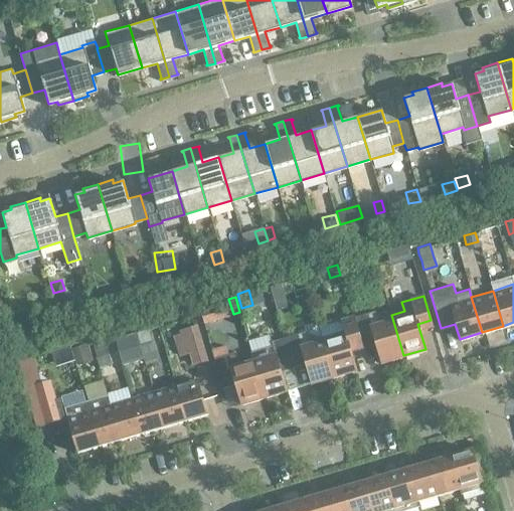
[(204,322),(218,318),(214,303),(199,307),(204,322)]
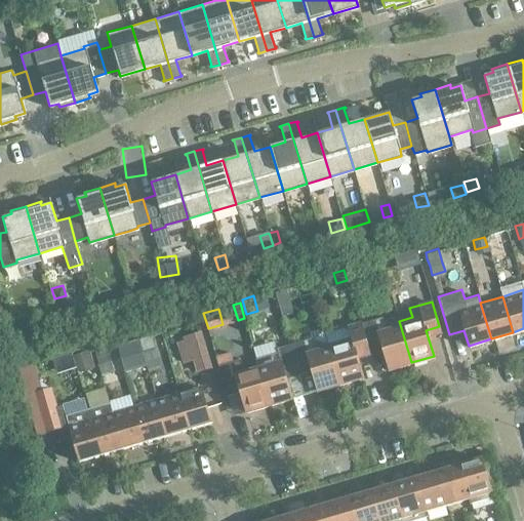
[(388,369),(411,362),(399,321),(385,325),(381,316),(360,322),(367,347),(380,344),(388,369)]
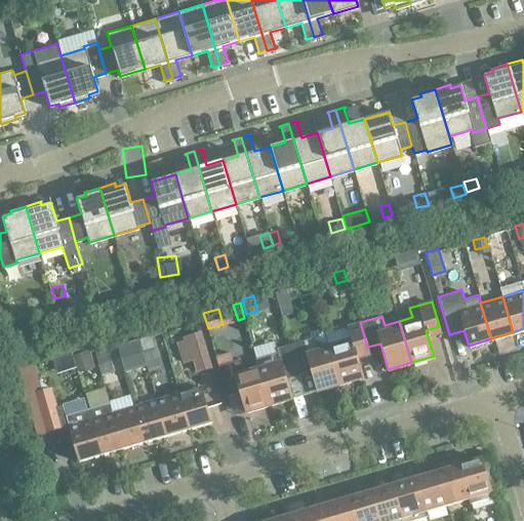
[(367,347),(360,322),(347,326),(350,335),(327,343),(339,384),(362,376),(355,351),(367,347)]
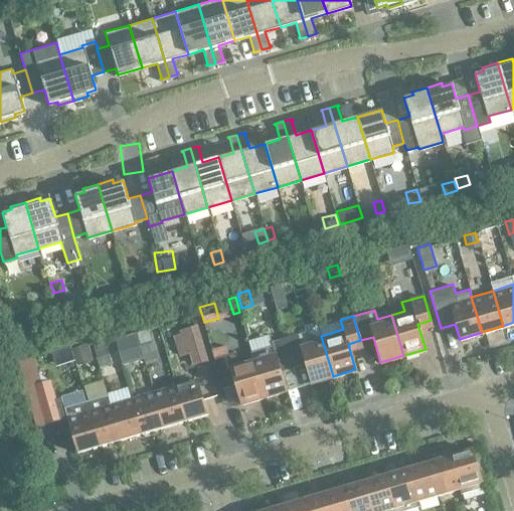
[(154,348),(148,327),(135,331),(142,351),(154,348)]
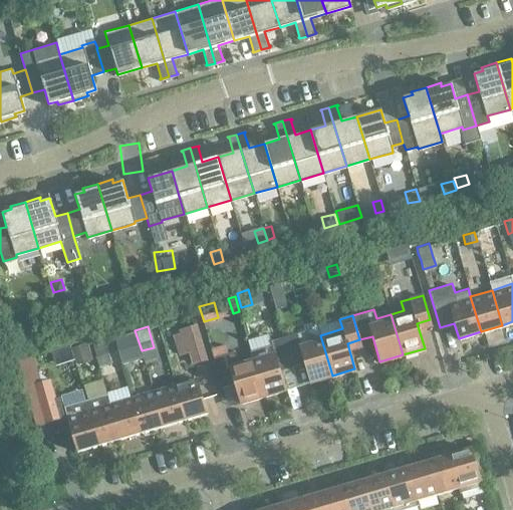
[(206,356),(199,335),(197,326),(172,333),(181,364),(206,356)]
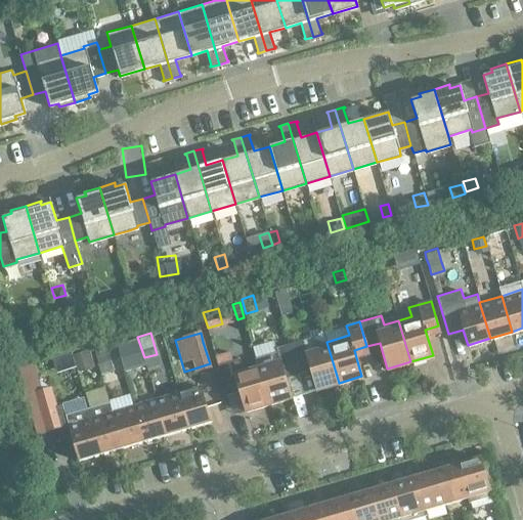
[(144,357),(137,337),(117,343),(124,371),(145,363),(144,357)]
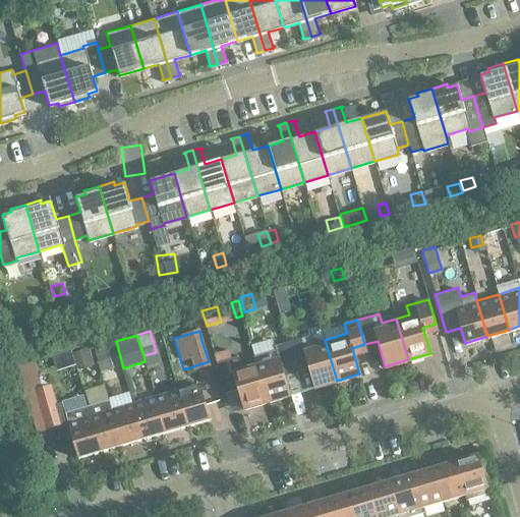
[(314,387),(337,381),(325,340),(311,344),(308,335),(287,341),(294,365),(306,361),(314,387)]
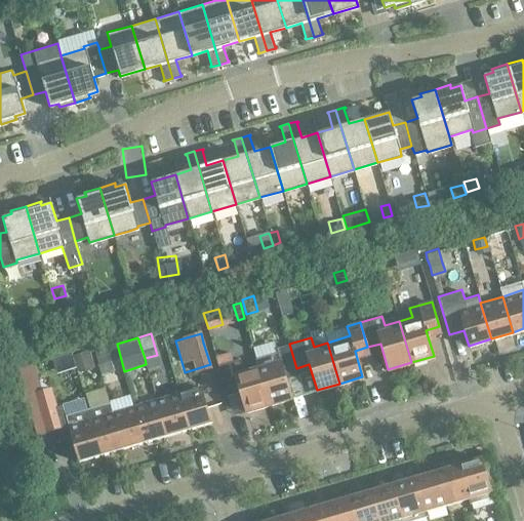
[(254,359),(256,363),(268,404),(290,398),(283,372),(296,368),(289,344),(276,348),(277,352),(254,359)]
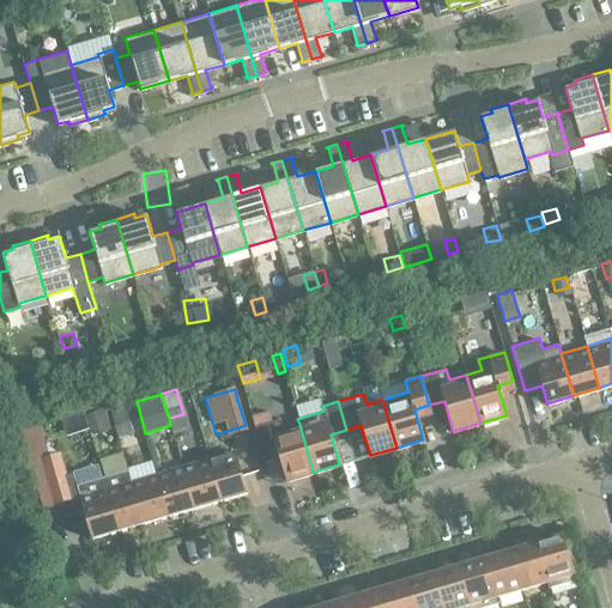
[(85,429),(82,413),(71,417),(76,432),(85,429)]
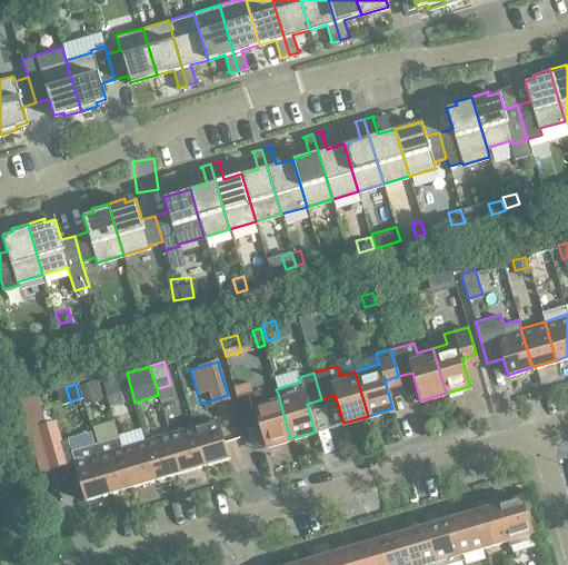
[(266,446),(290,438),(278,394),(262,398),(259,388),(236,395),(243,422),(258,418),(266,446)]
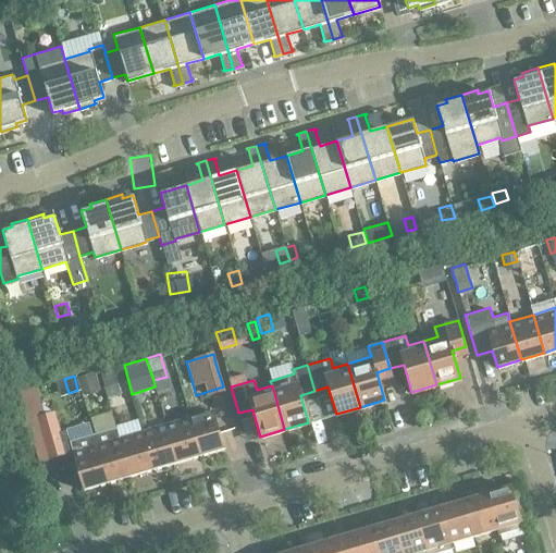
[(118,382),(103,385),(107,395),(121,392),(118,382)]
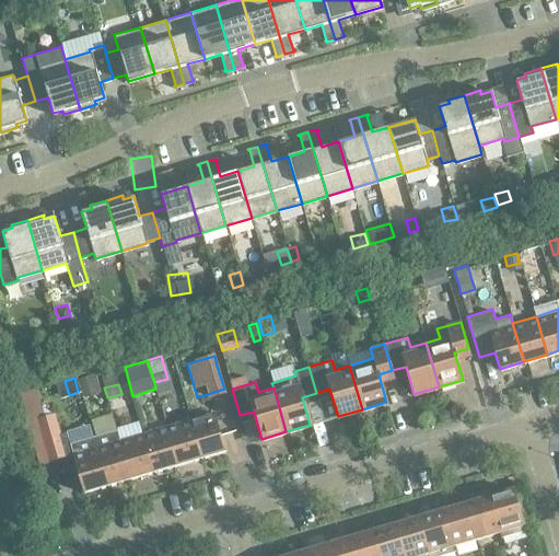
[(26,420),(36,417),(42,416),(34,386),(19,392),(26,420)]
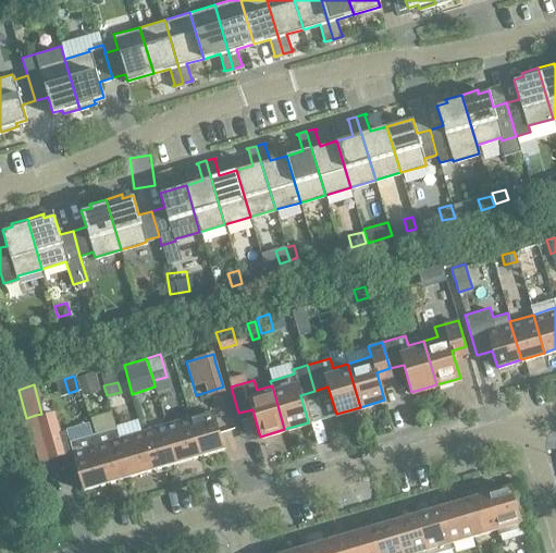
[(223,447),(212,409),(188,416),(199,454),(223,447)]
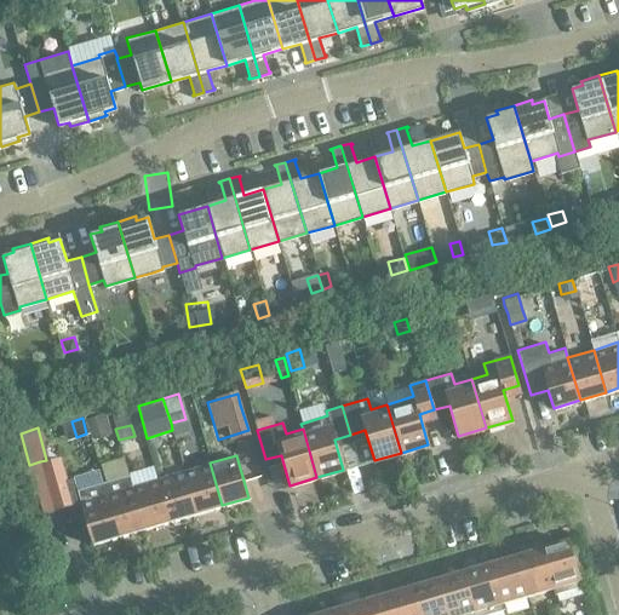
[(92,544),(119,535),(107,493),(103,481),(76,489),(73,476),(66,478),(59,457),(46,460),(40,461),(29,465),(40,501),(51,499),(53,509),(80,500),(92,544)]
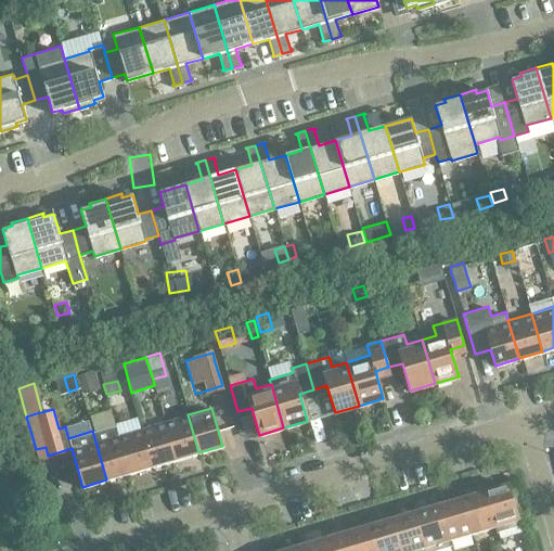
[(165,421),(176,459),(198,452),(188,414),(165,421)]
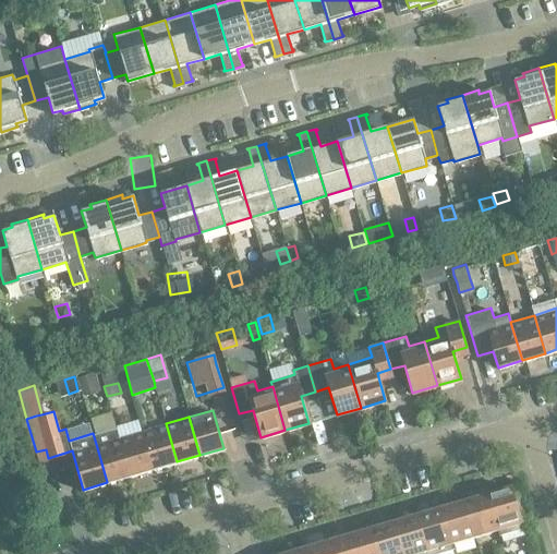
[(166,423),(142,431),(154,469),(177,461),(166,423)]
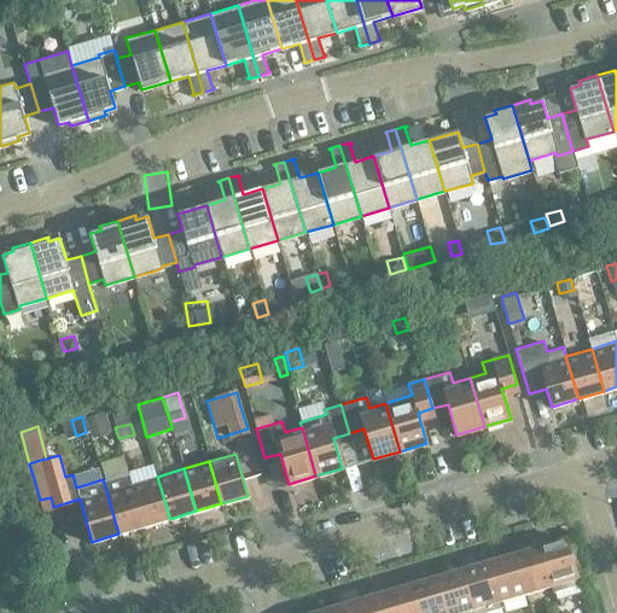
[(129,472),(103,479),(106,491),(118,533),(144,526),(132,484),(129,472)]
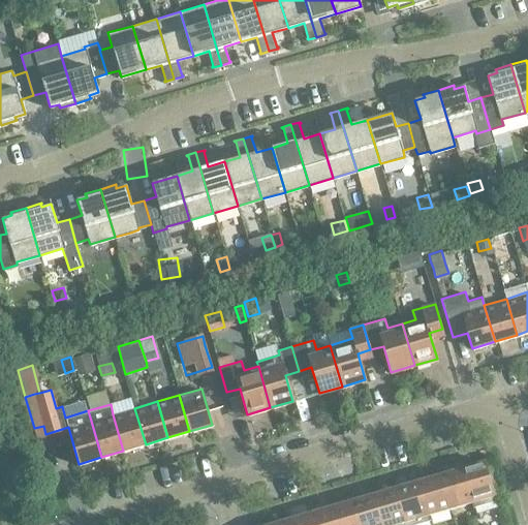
[(113,414),(123,451),(146,444),(134,408),(113,414)]
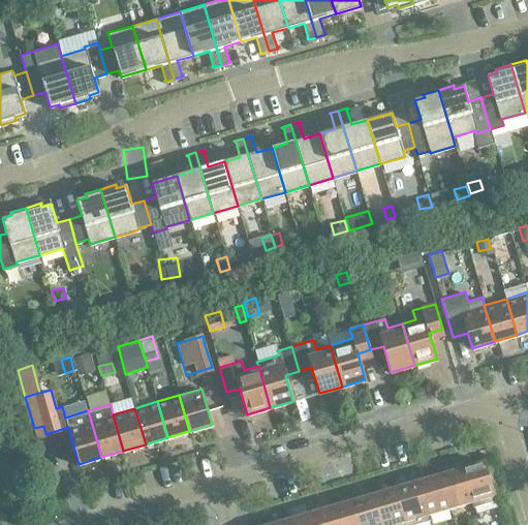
[(485,461),(462,467),(473,506),(472,506),(474,515),(489,510),(487,502),(496,499),(485,461)]
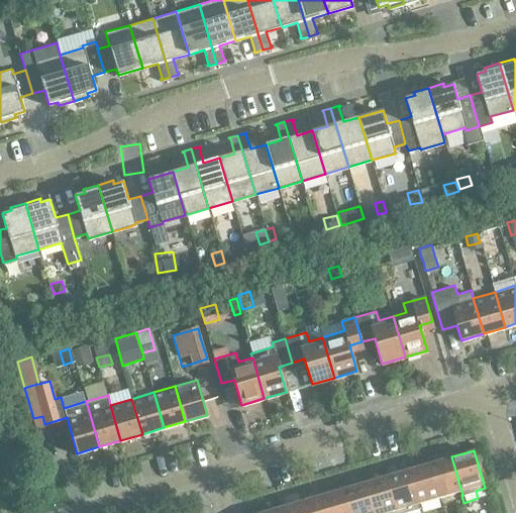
[(429,464),(439,496),(459,490),(461,495),(462,495),(451,456),(429,464)]
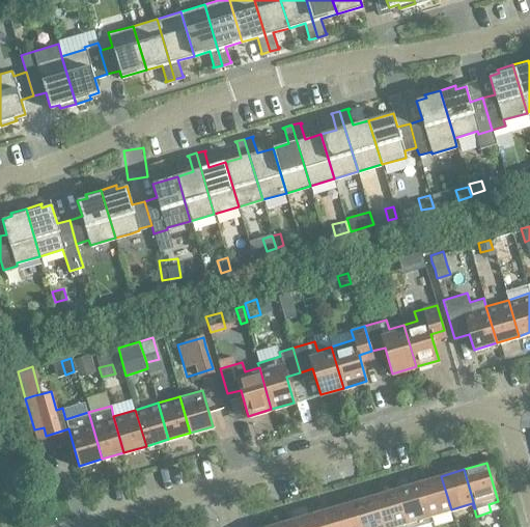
[(419,482),(430,521),(431,521),(429,516),(451,509),(441,476),(419,482)]
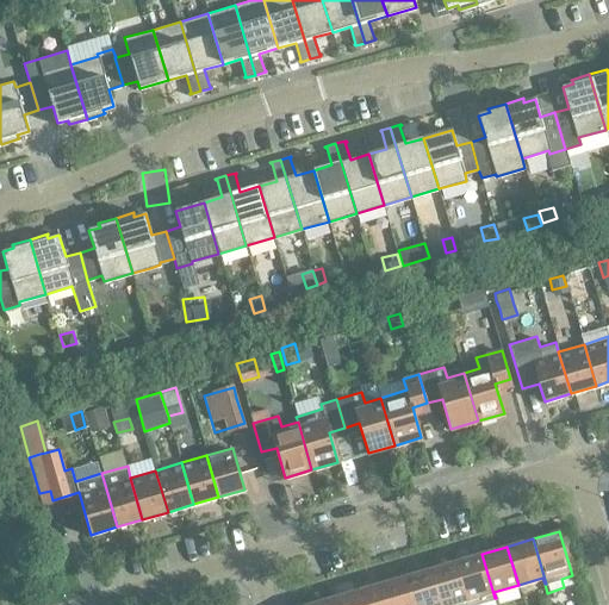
[(457,561),(468,604),(471,604),(495,598),(482,554),(457,561)]
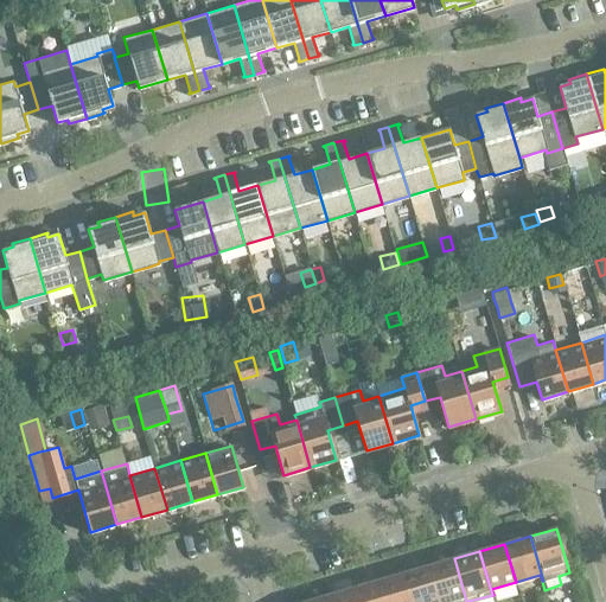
[(428,565),(439,601),(466,601),(454,558),(428,565)]
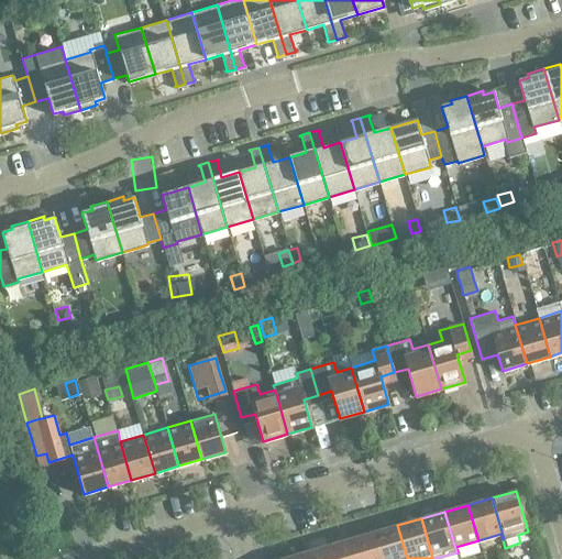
[(374,533),(382,558),(407,558),(397,525),(374,533)]
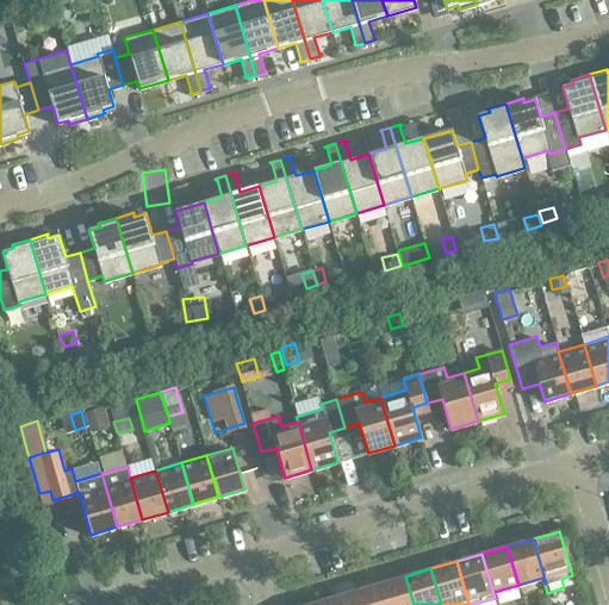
[(414,604),(405,577),(380,584),(386,604),(414,604)]
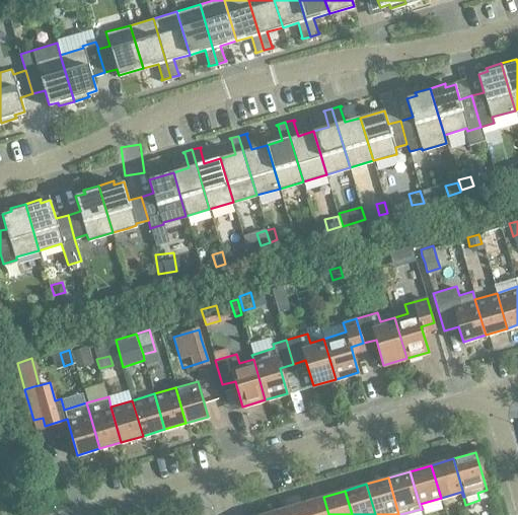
[(328,514),(323,497),(302,503),(305,514),(328,514)]
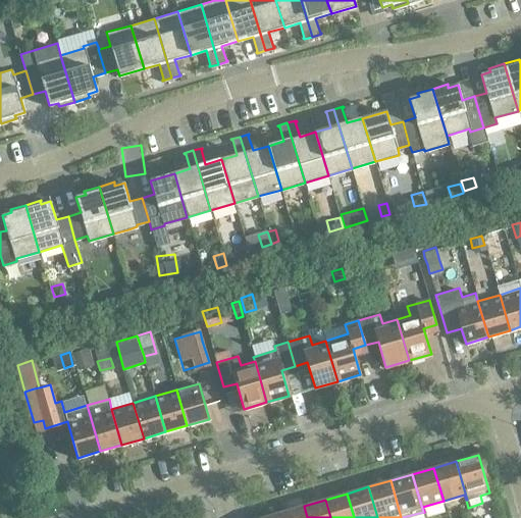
[(307,517),(304,506),(281,513),(282,517),(307,517)]
